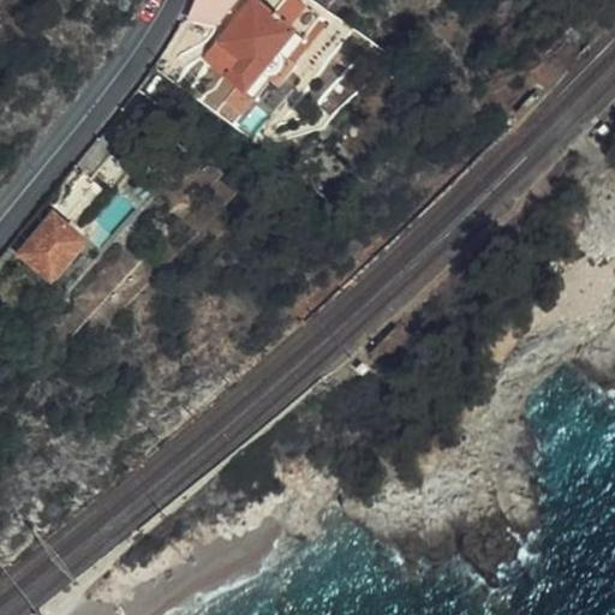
[(232,0),(195,0),(184,19),(214,27),(232,0)]
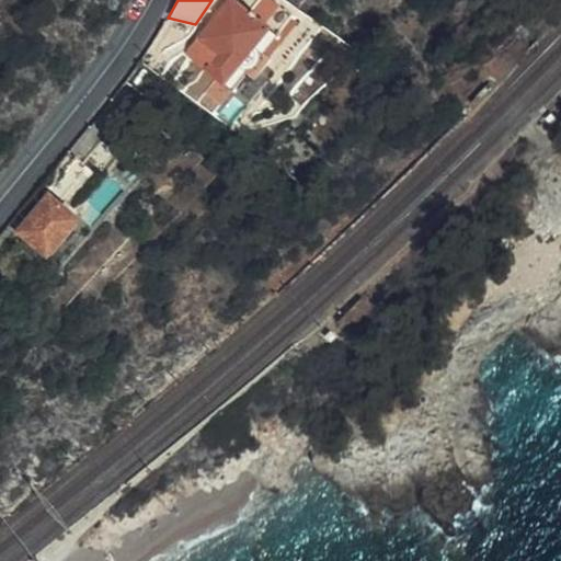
[(228,0),(226,0),(195,41),(214,55),(204,68),(218,78),(217,79),(224,83),(267,27),(259,22),(248,13),(228,0)]
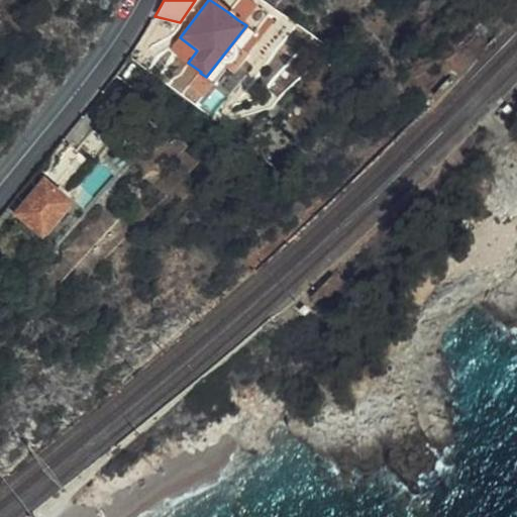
[(237,0),(228,12),(238,20),(253,0),(237,0)]
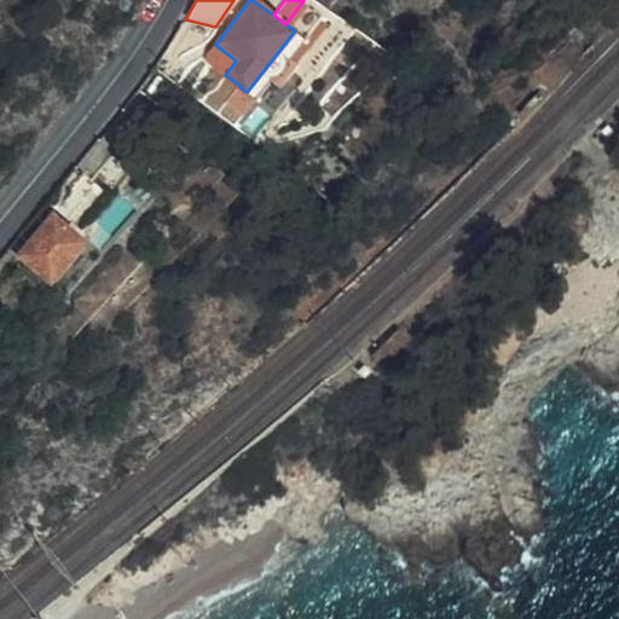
[(247,92),(239,87),(227,103),(246,117),(272,82),(281,90),(299,65),(290,58),(306,39),(295,30),(247,92)]
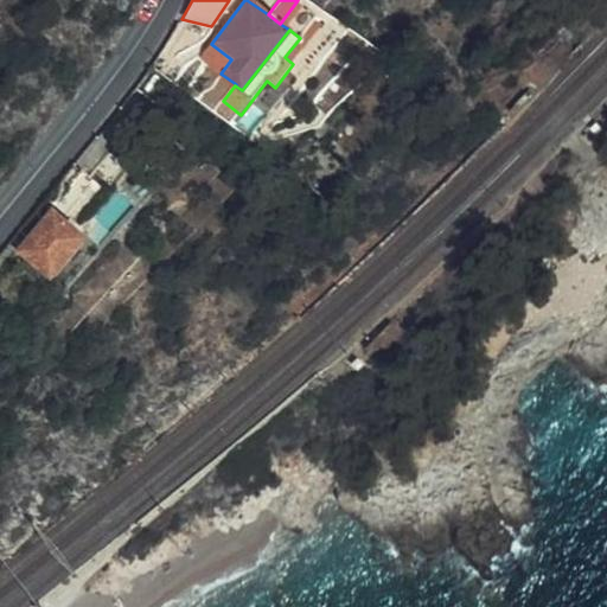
[(231,59),(211,44),(200,59),(221,74),(231,59)]
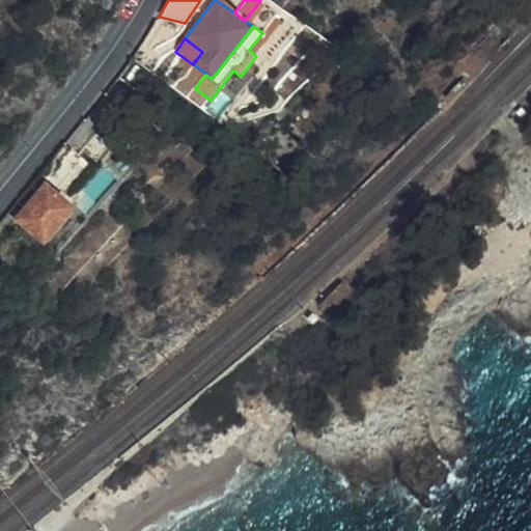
[(140,90),(122,78),(113,90),(96,108),(75,135),(68,146),(85,159),(140,90)]
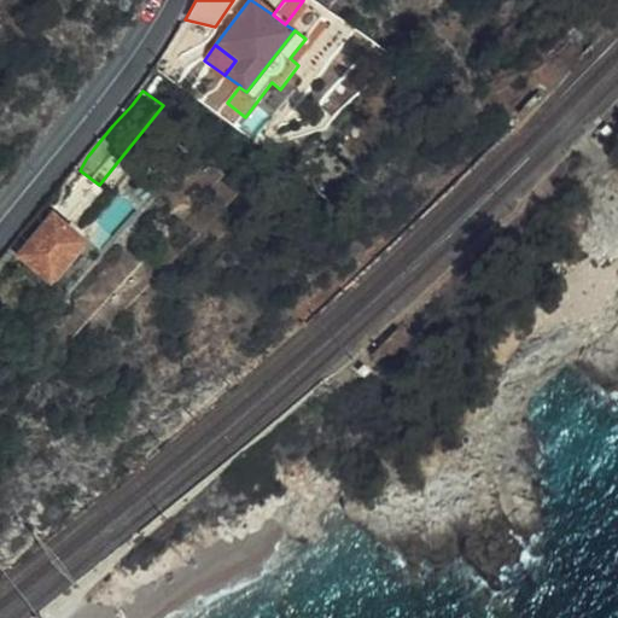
[(54,215),(18,256),(51,280),(85,238),(54,215)]
